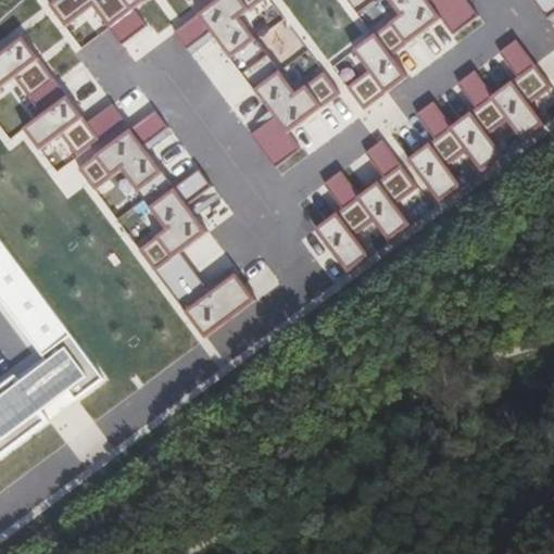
[(133,8),(142,0),(50,0),(47,2),(63,25),(91,4),(121,43),(146,25),(133,8)]
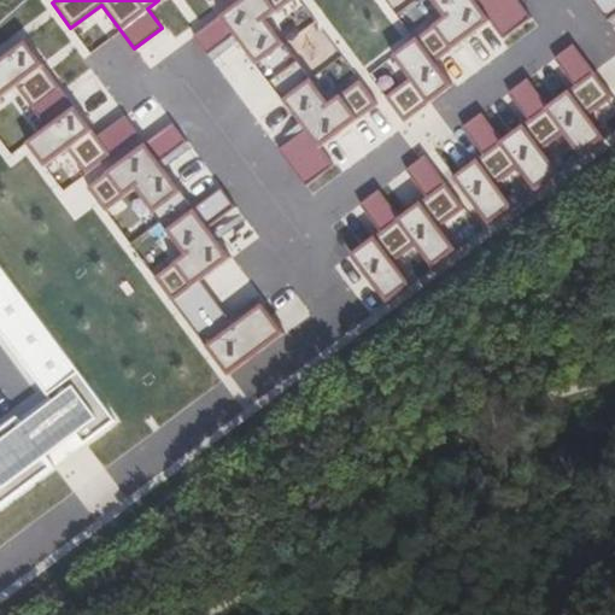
[(206,53),(233,34),(304,128),(276,148),(304,185),(333,164),(320,146),(376,104),(358,78),(328,101),(265,18),(288,0),(238,0),(192,35),(206,53)]
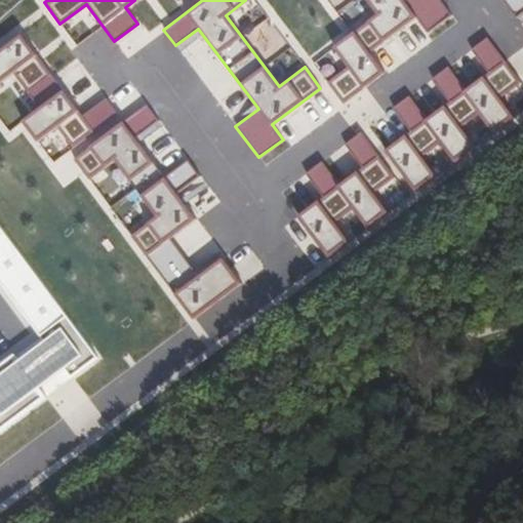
[(369,51),(415,17),(427,32),(450,14),(439,0),(405,0),(404,1),(403,0),(366,0),(376,13),(332,46),(348,66),(326,81),(343,103),(385,72),(369,51)]
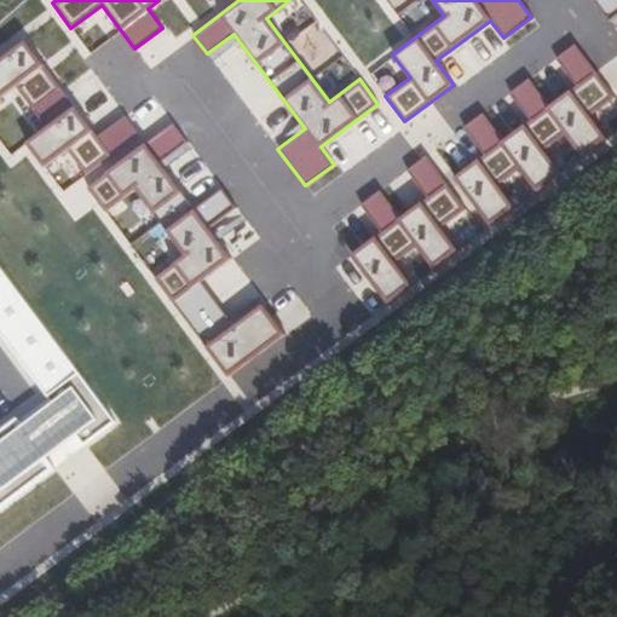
[(592,0),(607,21),(616,13),(616,0),(592,0)]
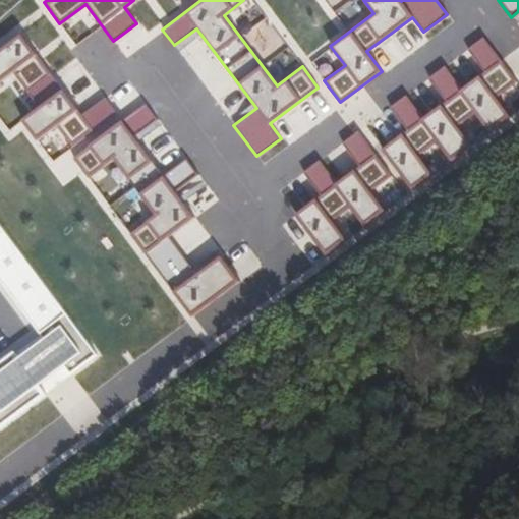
[(71,146),(116,112),(104,97),(80,114),(20,33),(0,48),(0,80),(12,71),(38,106),(21,118),(37,139),(56,125),(71,146)]
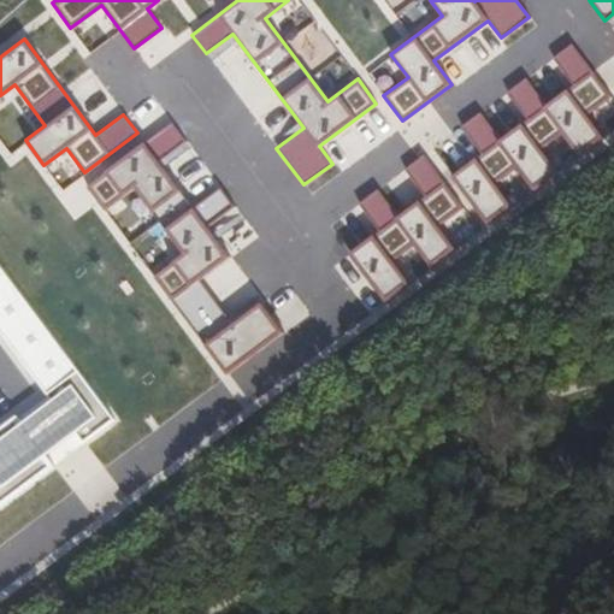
[(533,189),(558,171),(541,148),(561,133),(579,155),(603,137),(586,114),(610,95),(571,43),(551,57),(572,84),(545,105),(525,77),(506,92),(526,119),(500,140),(479,112),(460,125),(480,153),(450,176),(486,224),(512,206),(495,183),(515,166),(533,189)]
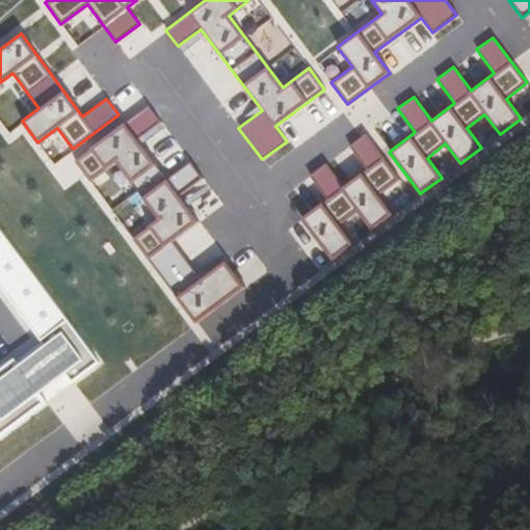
[(171,240),(197,220),(178,195),(202,178),(189,161),(166,179),(136,139),(159,121),(147,104),(74,160),(89,181),(115,161),(158,217),(132,237),(195,322),(244,286),(224,260),(201,279),(171,240)]
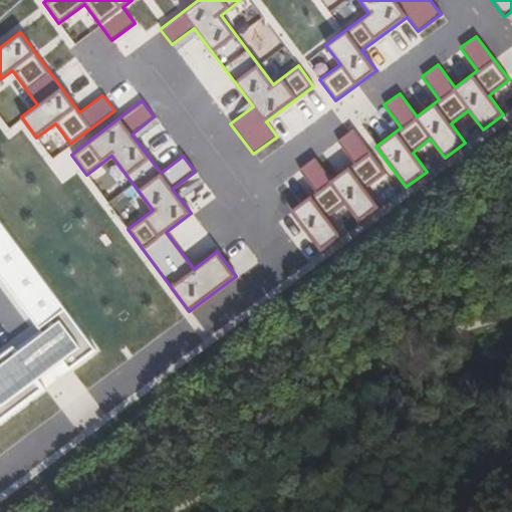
[(359,221),(379,206),(365,187),(386,172),(352,129),(336,141),(353,163),(331,180),(314,157),(298,169),(315,192),(290,211),(321,250),(341,235),(327,216),(345,202),(359,221)]
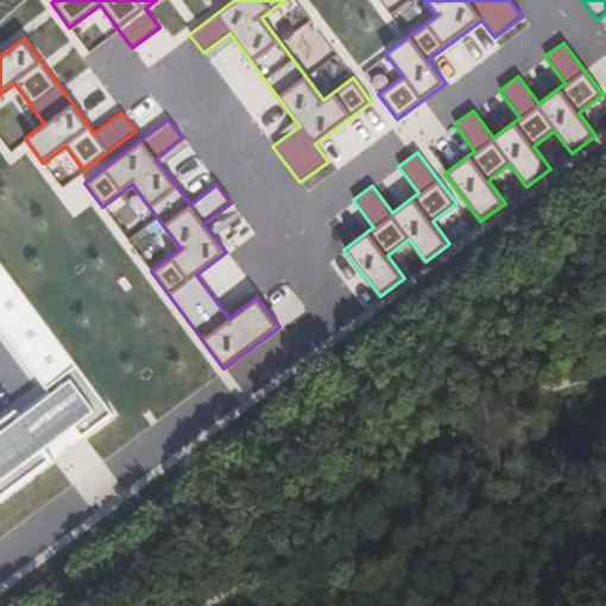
[(0,498),(52,459),(44,448),(75,425),(82,435),(112,412),(0,264),(0,498)]
